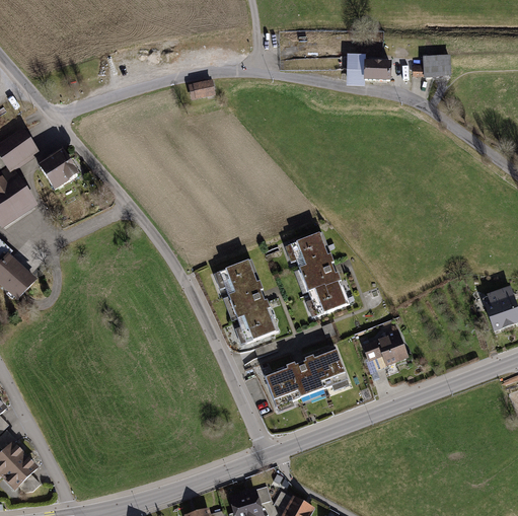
[(346,68),(346,86),(364,86),(364,81),(390,81),(390,61),(365,61),(365,55),(365,54),(347,54),(346,56),(346,68)]
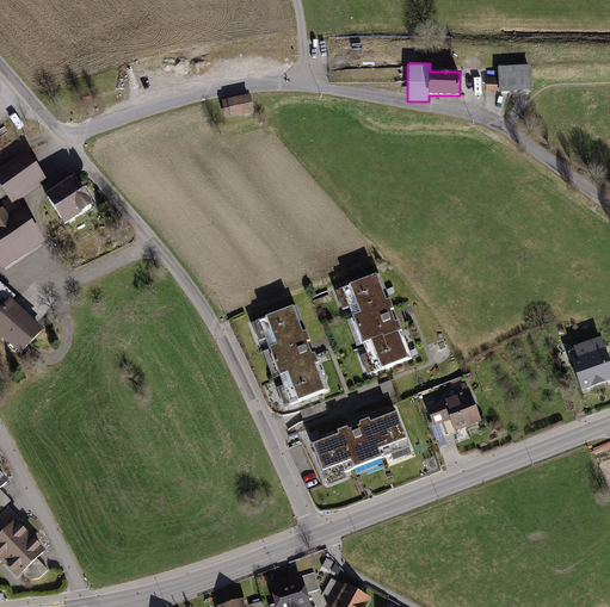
[(498,75),(498,90),(498,92),(530,91),(530,63),(497,64),(498,75)]
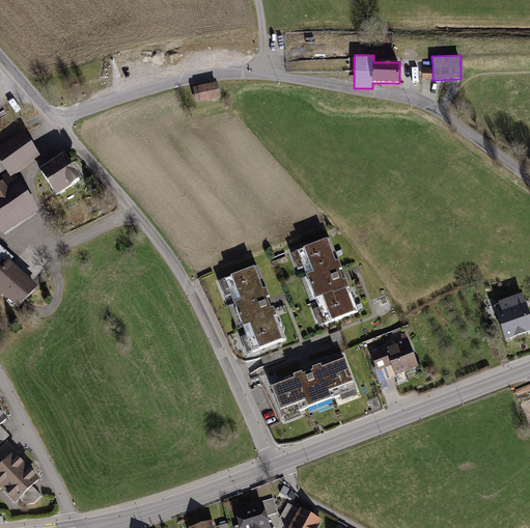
[(433,78),(433,65),(422,65),(422,78),(433,78)]
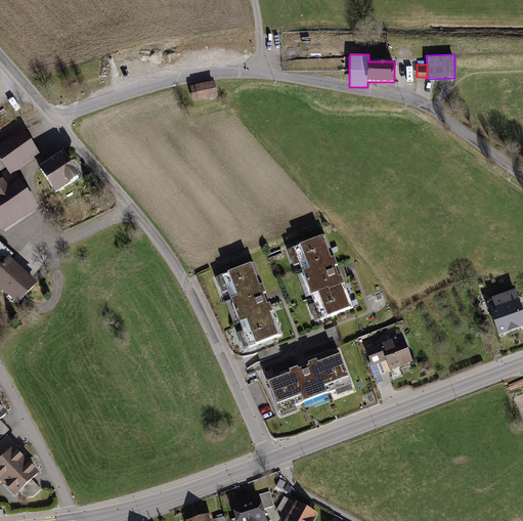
[(214,79),(189,84),(192,100),(217,95),(214,79)]
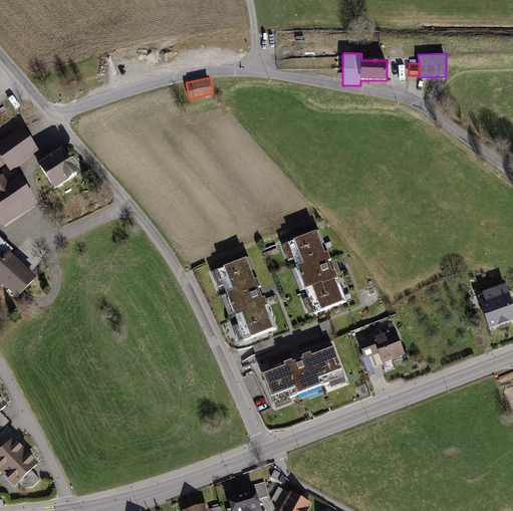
[(22,125),(0,139),(0,157),(5,165),(9,171),(14,168),(39,152),(22,125)]
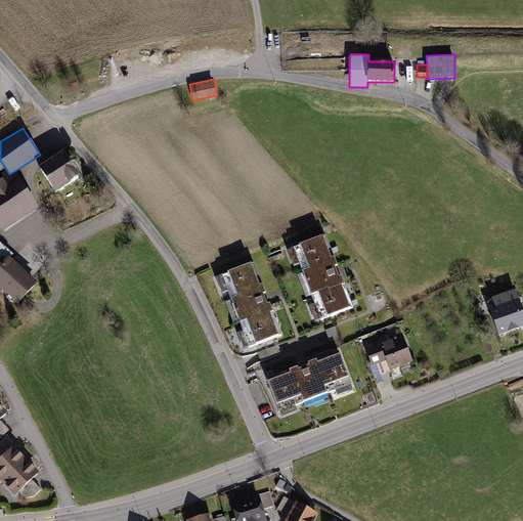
[(63,147),(38,164),(54,190),(81,175),(63,147)]
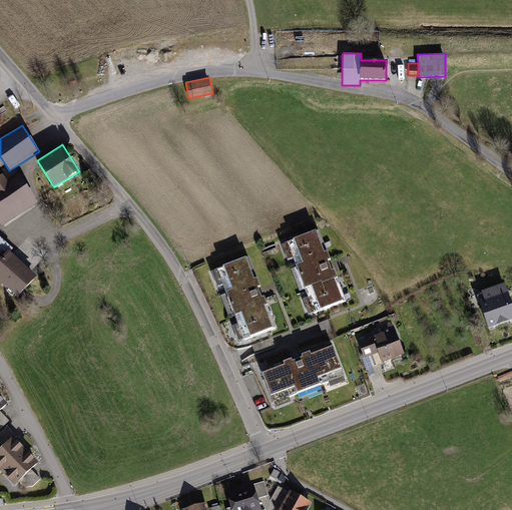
[(5,164),(0,166),(0,222),(1,224),(36,201),(14,167),(9,170),(5,164)]
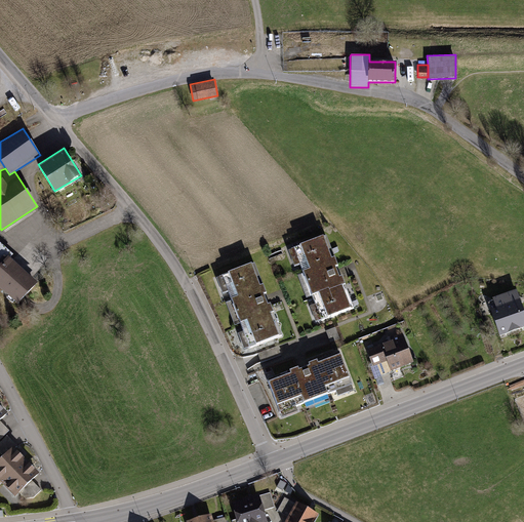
[(353,306),(325,234),(293,246),(322,318),(353,306)]
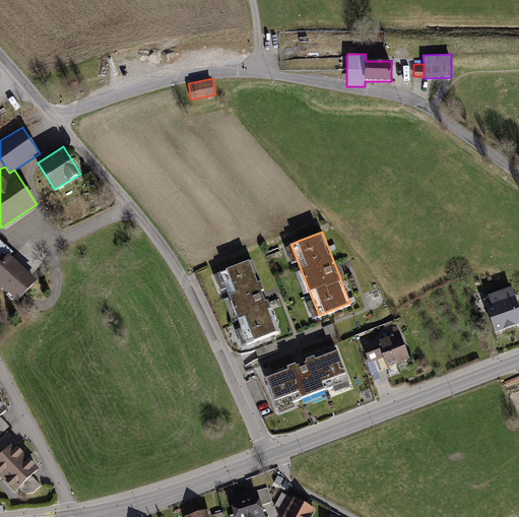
[(0,264),(8,256),(11,250),(0,240),(0,264)]
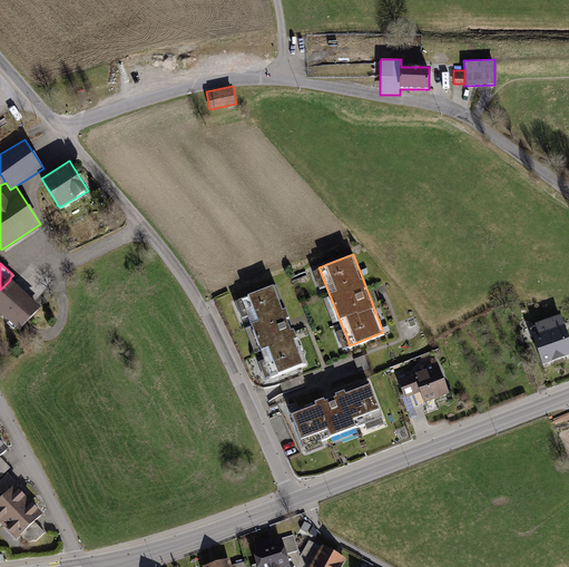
[(9,281),(0,290),(0,314),(20,333),(40,308),(9,281)]
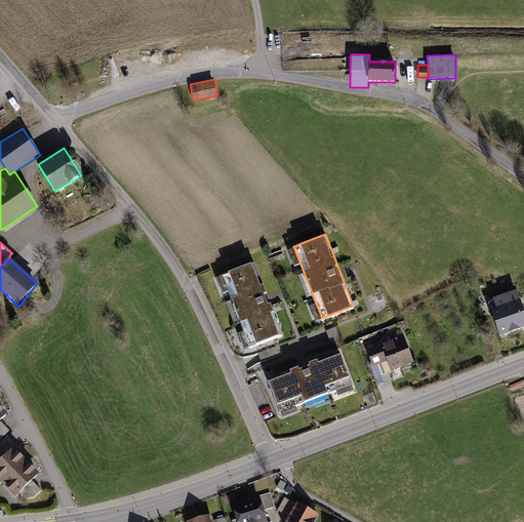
[(249,345),(281,332),(253,262),(222,273),(249,345)]
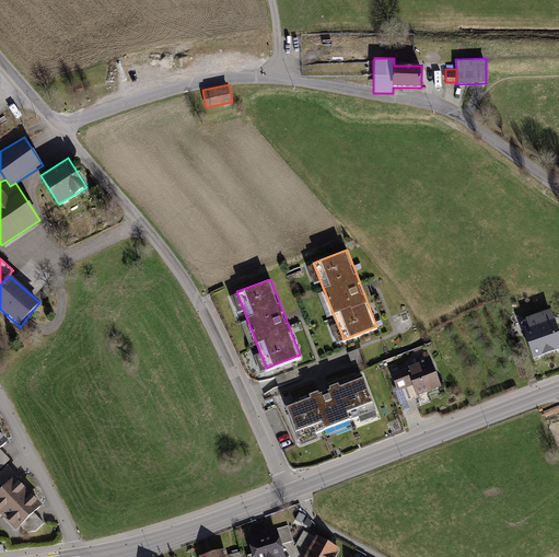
[(558,328),(551,308),(520,318),(533,356),(558,345),(558,328)]
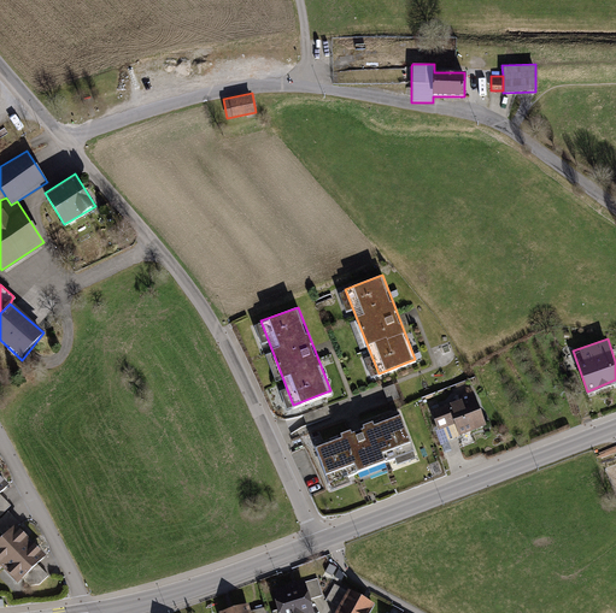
[(393,382),(382,387),(387,399),(398,395),(393,382)]
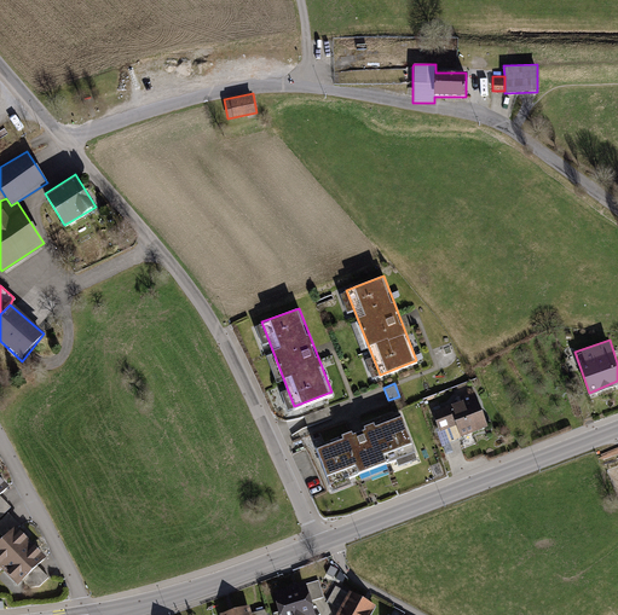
[(475,393),(431,410),(443,442),(487,425),(475,393)]
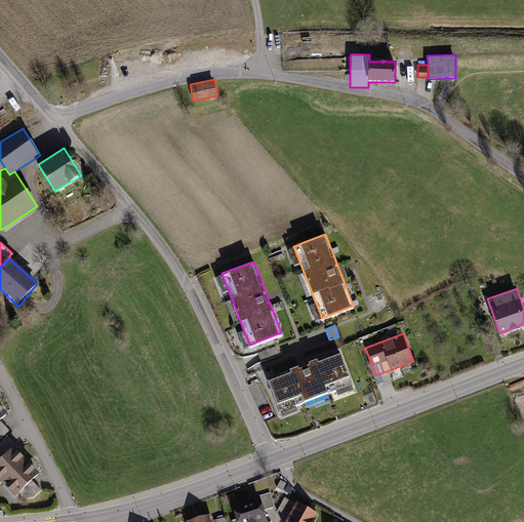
[(339,349),(267,377),(279,409),(352,382),(339,349)]
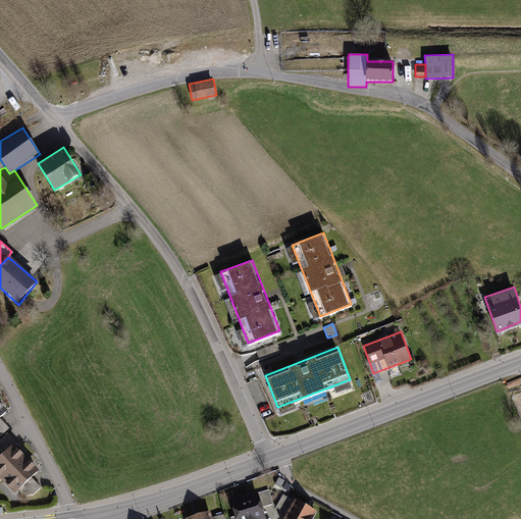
[(0,475),(2,478),(25,455),(12,442),(0,453),(0,475)]
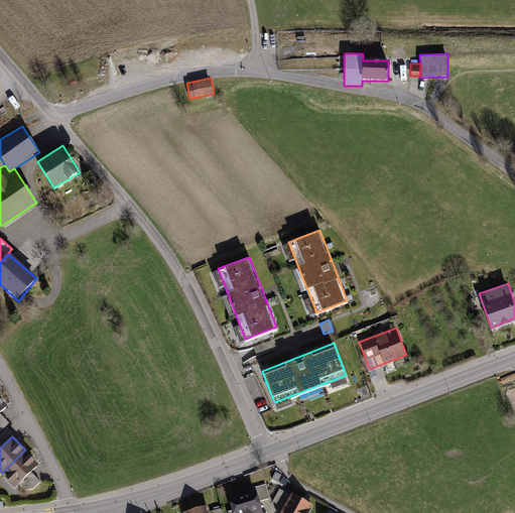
[(15,486),(39,463),(25,450),(2,473),(15,486)]
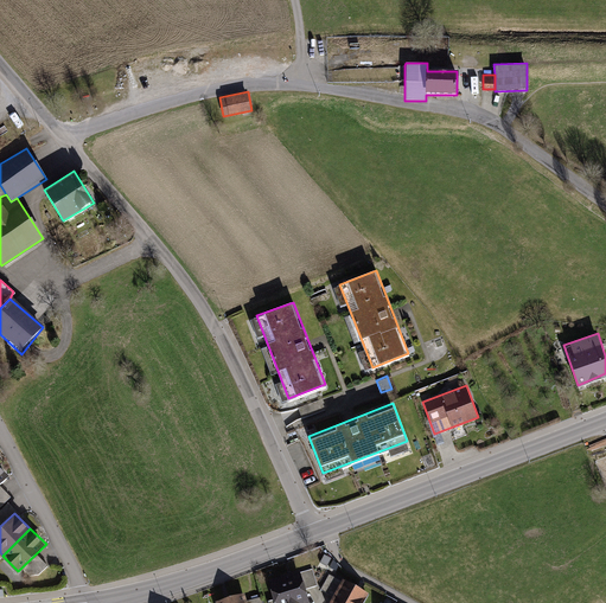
[(317,585),(311,565),(268,578),(273,596),(266,598),(266,602),(310,602),(306,589),(317,585)]
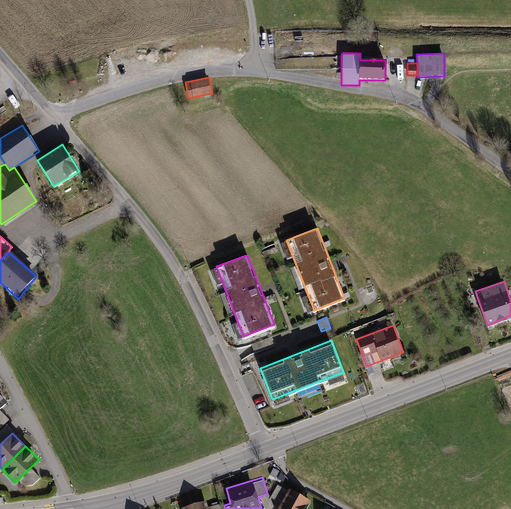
[(305,508),(310,500),(276,482),(269,495),(279,500),(274,508),(305,508)]
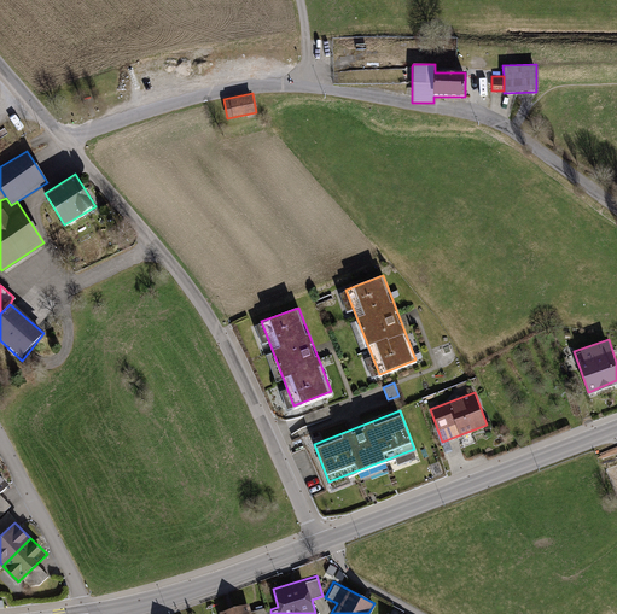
[(250,601),(216,612),(216,613),(266,613),(265,606),(252,609),(250,601)]
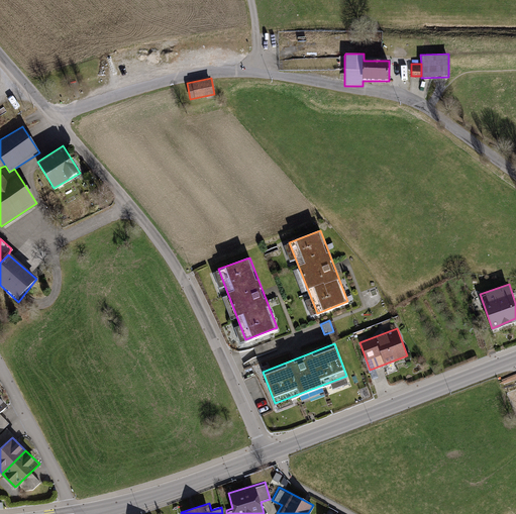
All buildings are outlined.
